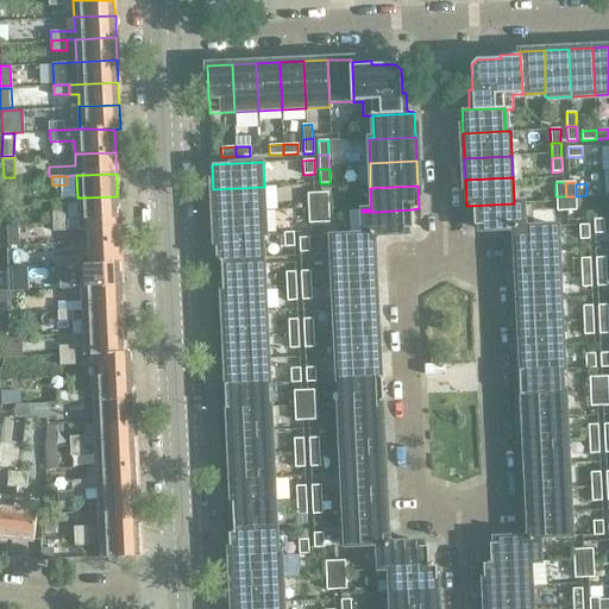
[(265,211),(264,187),(213,189),(214,213),(265,211)]
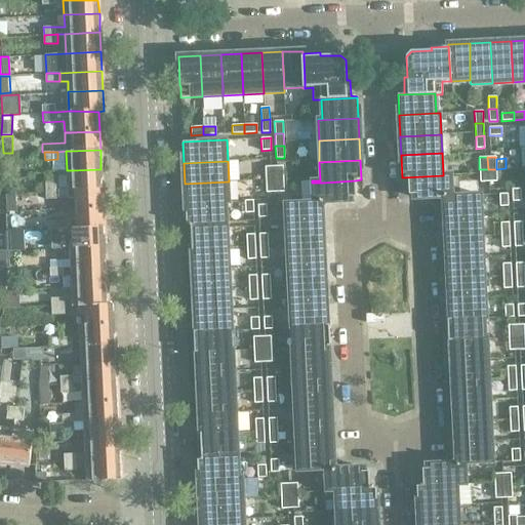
[(275,179),(274,166),(272,166),(265,167),(266,179),(275,179)]
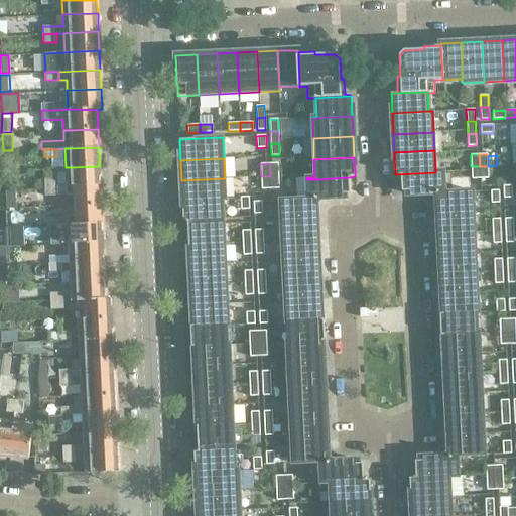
[(278,175),(278,163),(269,163),(270,176),(278,175)]
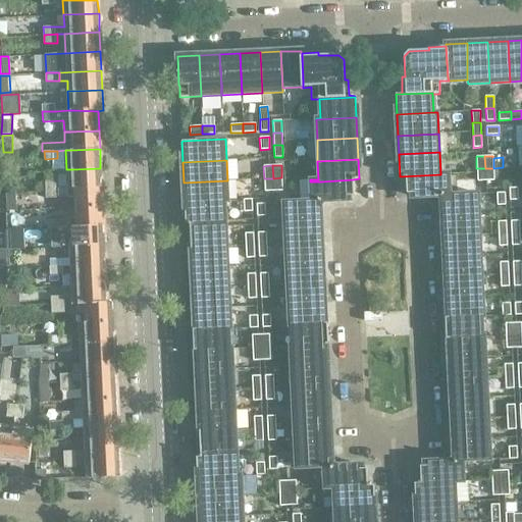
[(100,168),(72,169),(66,169),(67,189),(73,189),(101,188),(100,168)]
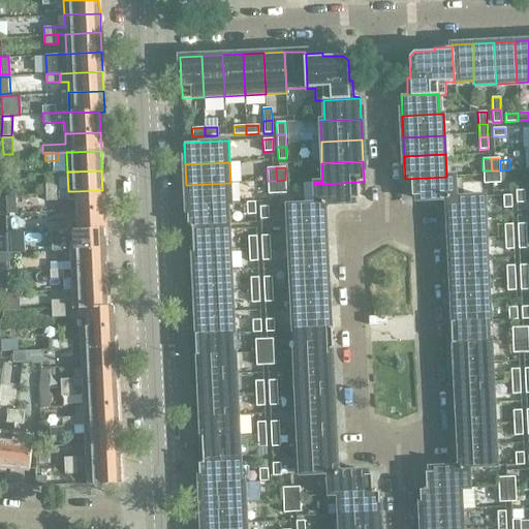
[(492,183),(492,170),(483,170),(484,183),(492,183)]
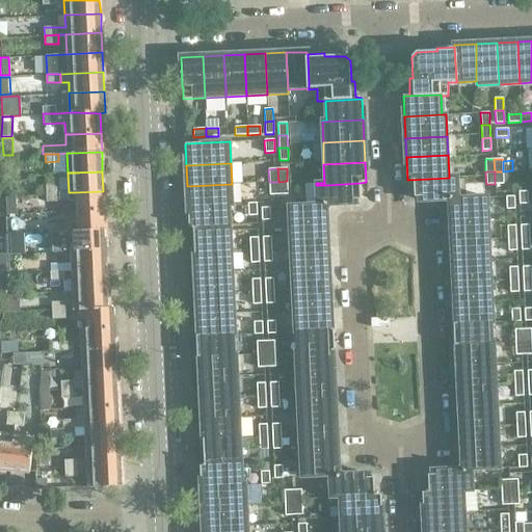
[(503,184),(503,171),(495,171),(495,184),(503,184)]
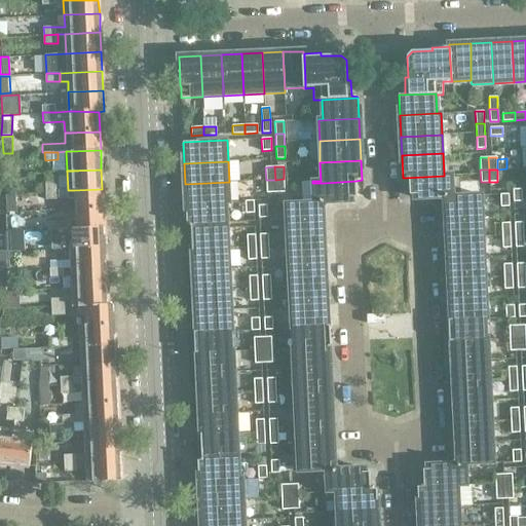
[(444,176),(403,178),(409,179),(410,194),(415,194),(415,198),(445,196),(453,196),(452,175),(444,175),(444,176)]
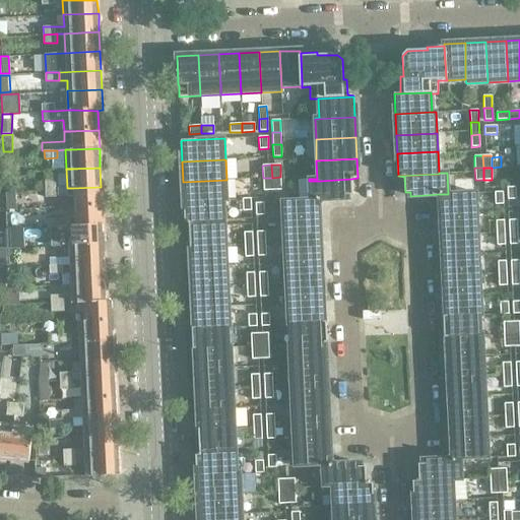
[(281,190),(280,177),(272,178),(272,190),(281,190)]
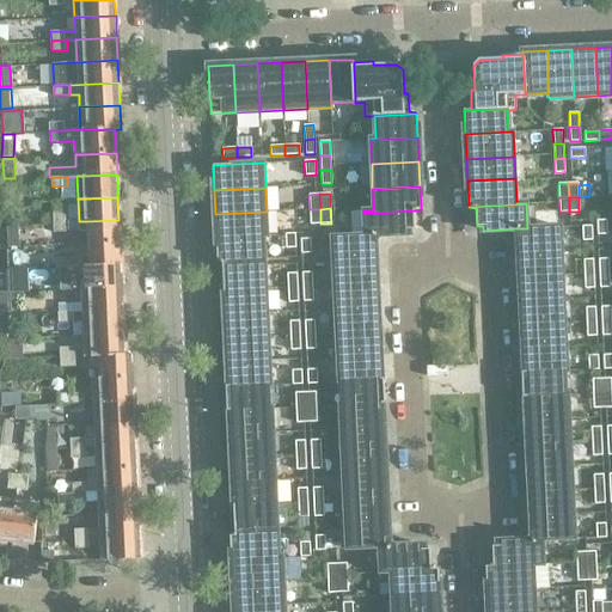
[(320,224),(320,209),(310,209),(311,225),(320,224)]
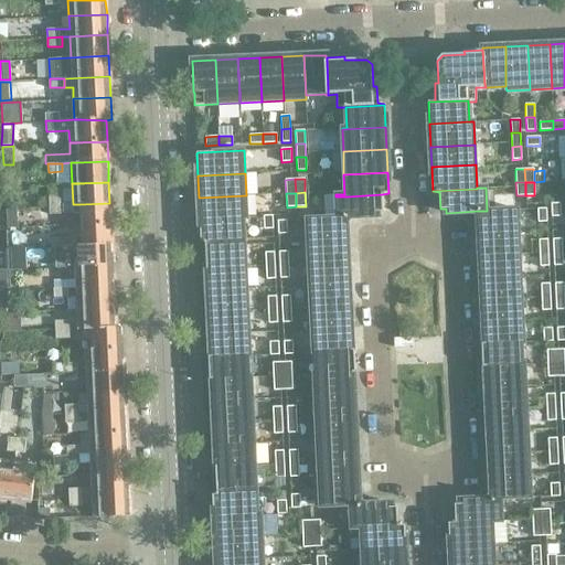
[(382,194),(336,196),(337,217),(348,217),(377,216),(377,212),(383,212),(383,210),(382,194)]
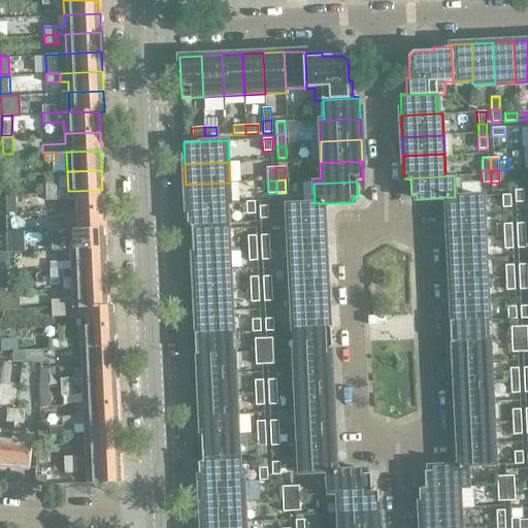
[(231,203),(230,183),(186,185),(187,205),(231,203)]
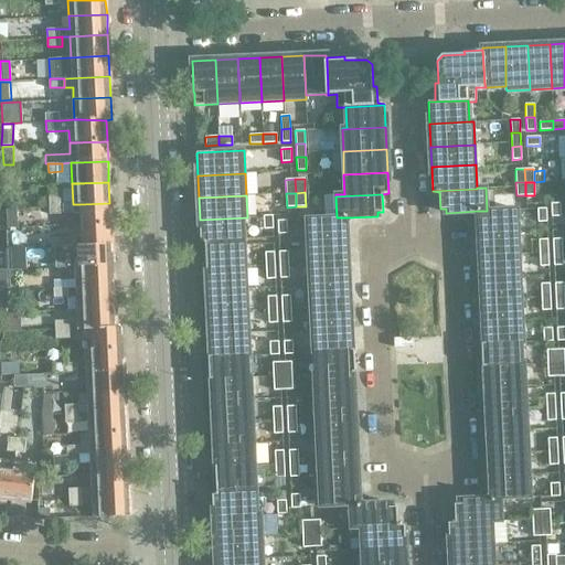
[(49,196),(50,205),(63,205),(63,196),(49,196)]
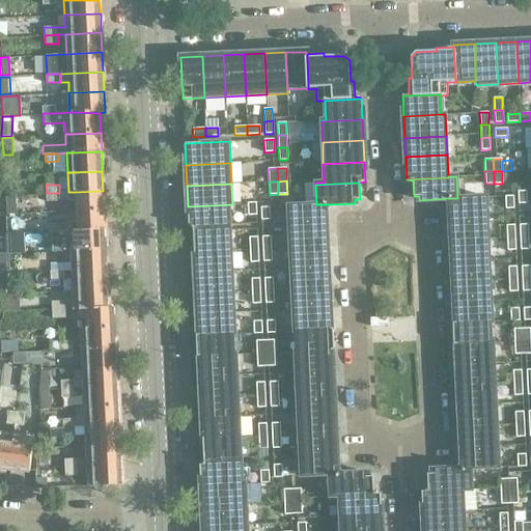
[(103,191),(75,192),(68,192),(59,193),(47,193),(47,201),(75,200),(76,212),(104,211),(103,191)]
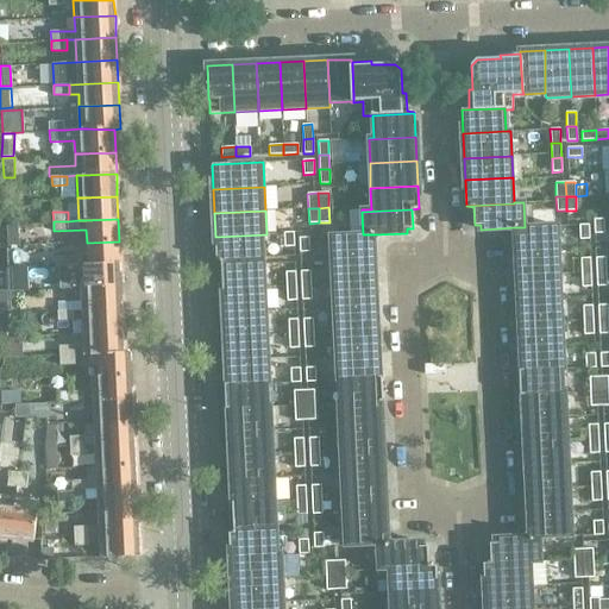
[(603,219),(594,219),(595,233),(604,233),(603,219)]
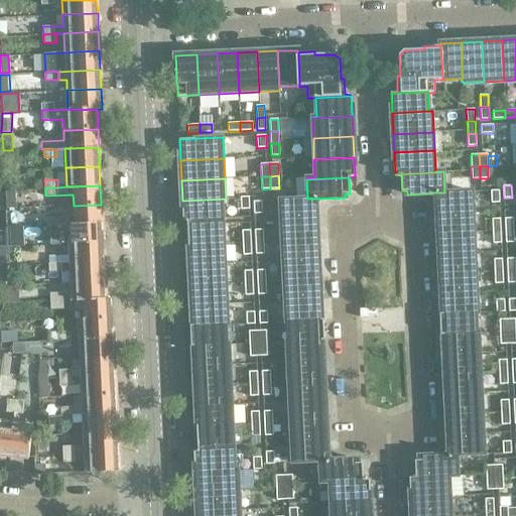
[(7,209),(16,209),(15,190),(6,190),(7,209)]
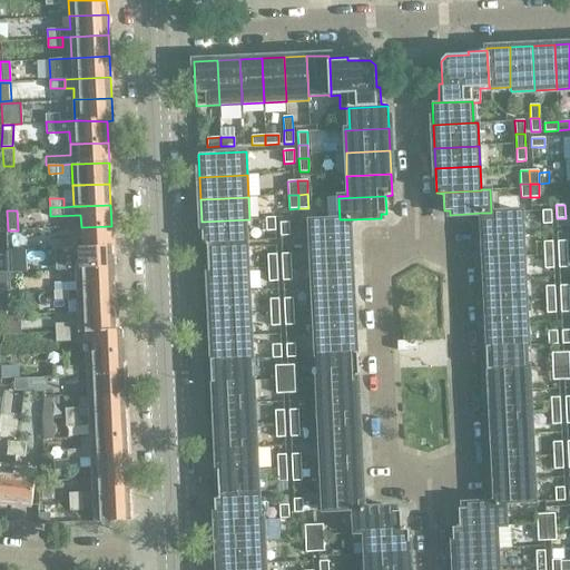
[(491,213),(482,213),(483,235),(523,234),(522,210),(491,213)]
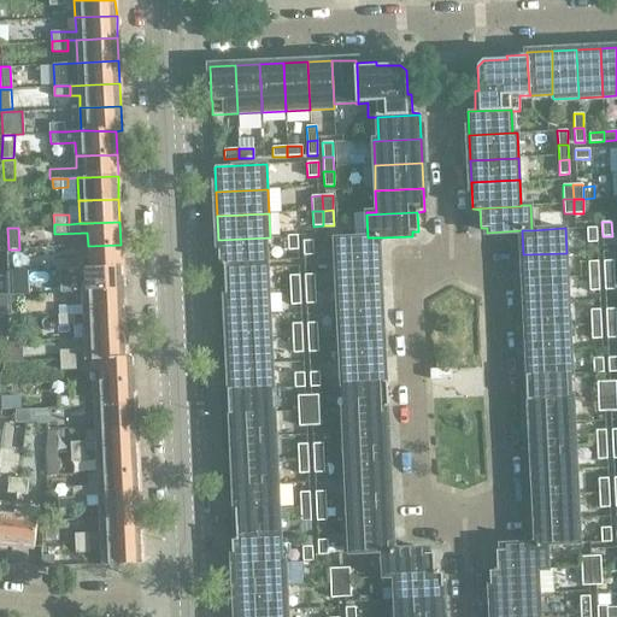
[(597,228),(587,228),(587,242),(597,242),(597,228)]
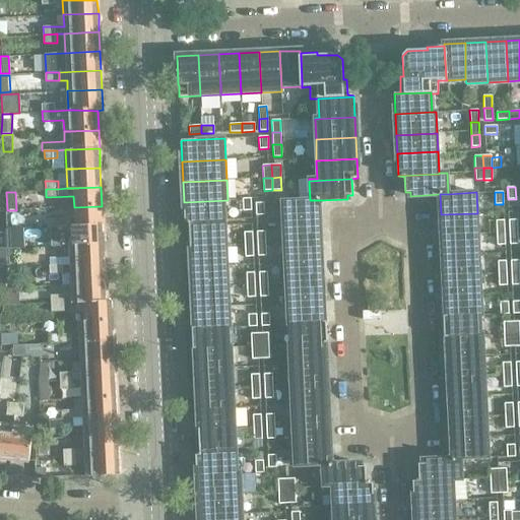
[(251,198),(243,199),(243,211),(251,210),(251,198)]
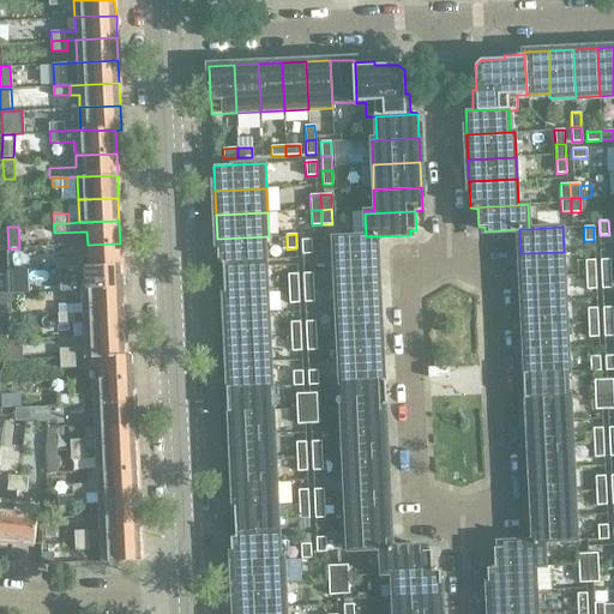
[(269,236),(217,239),(218,262),(220,263),(266,260),(265,238),(269,236)]
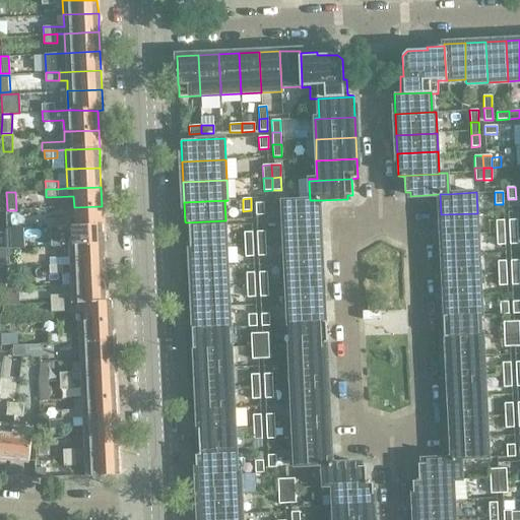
[(310,200),(281,201),(281,202),(282,224),(319,222),(318,202),(320,200),(310,200)]
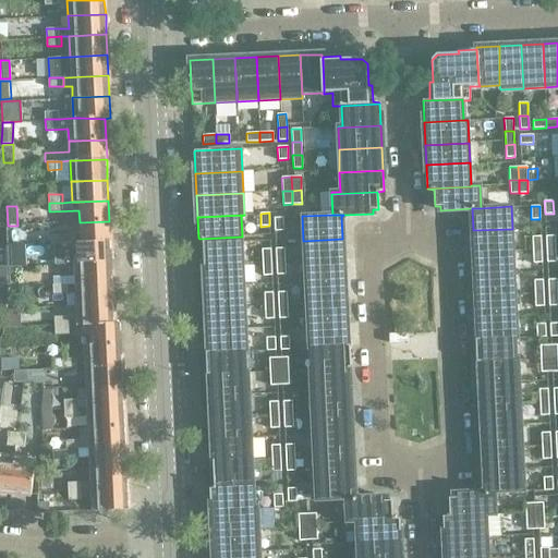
[(282,218),(274,218),(275,231),(283,231),(282,218)]
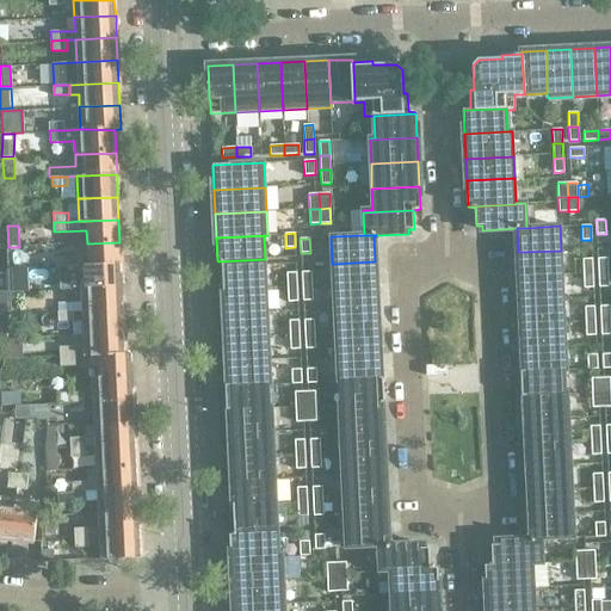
[(87,255),(55,258),(55,267),(60,267),(121,265),(119,242),(87,244),(87,255)]
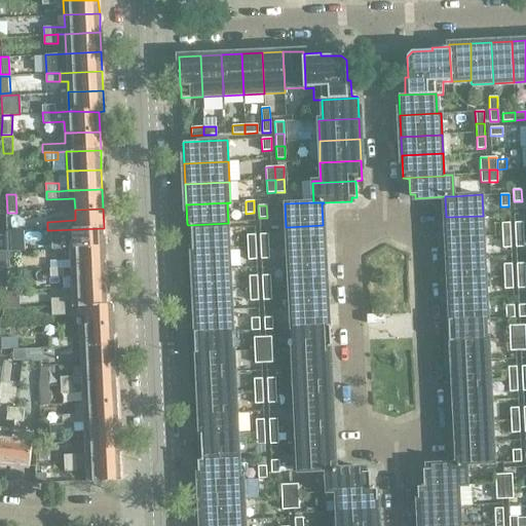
[(484,236),(483,216),(446,217),(447,238),(484,236)]
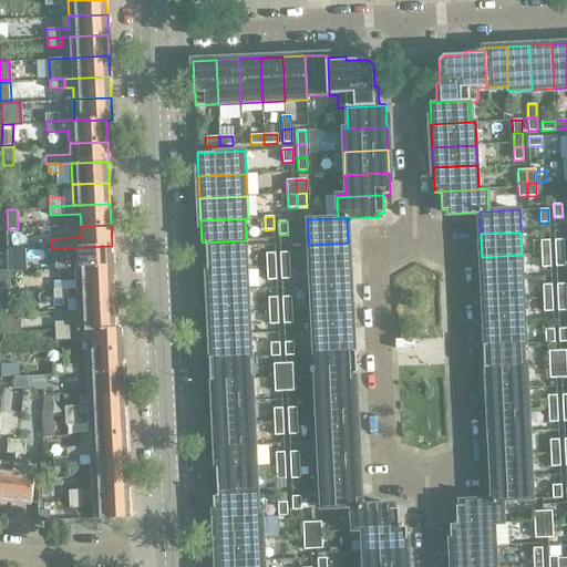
[(564,239),(555,240),(555,253),(564,253),(564,239)]
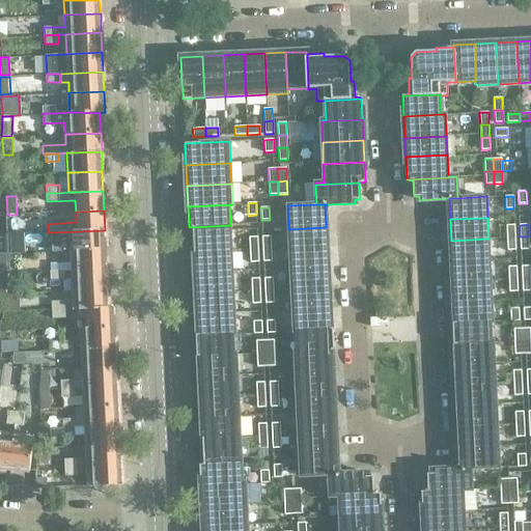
[(515,238),(514,225),(506,225),(506,238),(515,238)]
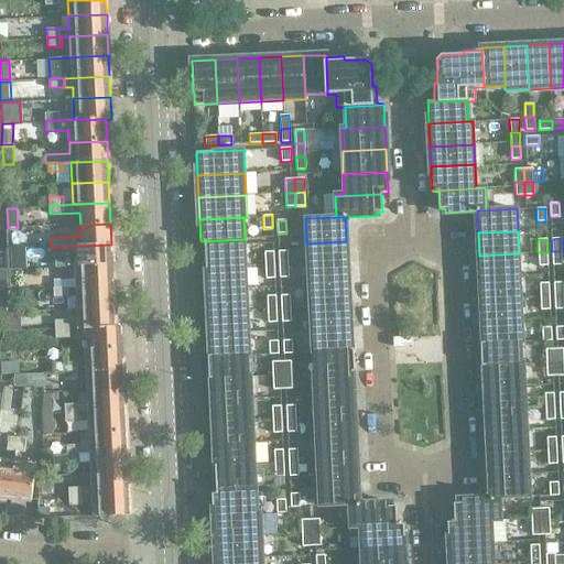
[(346,241),(306,243),(307,266),(347,263),(346,241)]
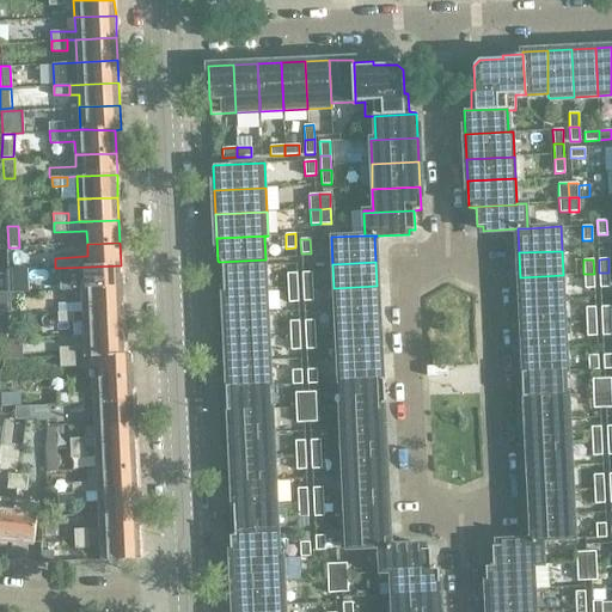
[(224,288),(267,286),(265,264),(222,267),(224,288)]
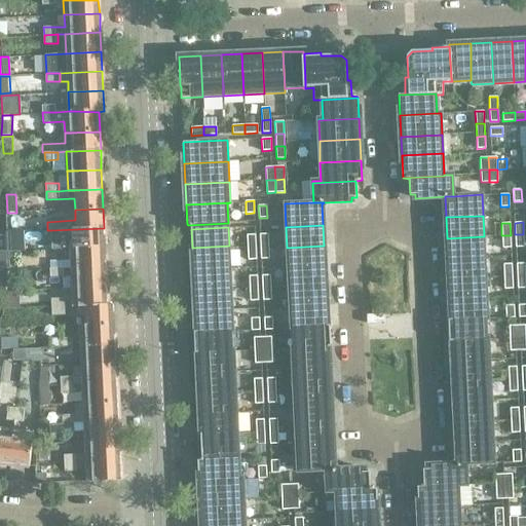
[(104,228),(51,230),(52,249),(70,249),(105,247),(104,228)]
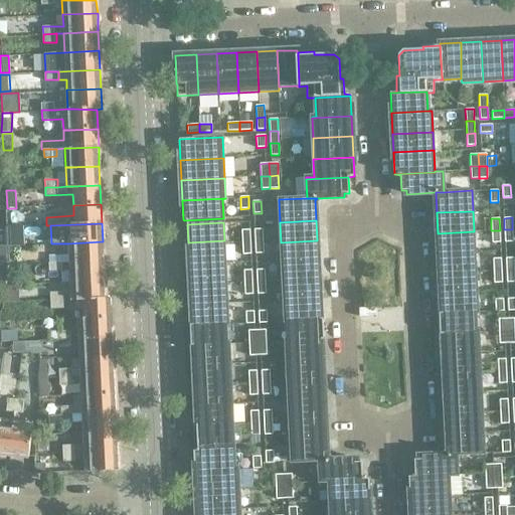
[(22,227),(8,227),(9,246),(23,245),(22,227)]
